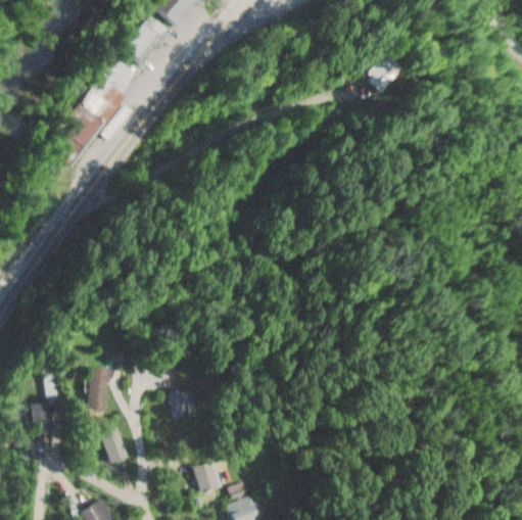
[(202,0),(156,0),(154,2),(178,26),(202,0)]
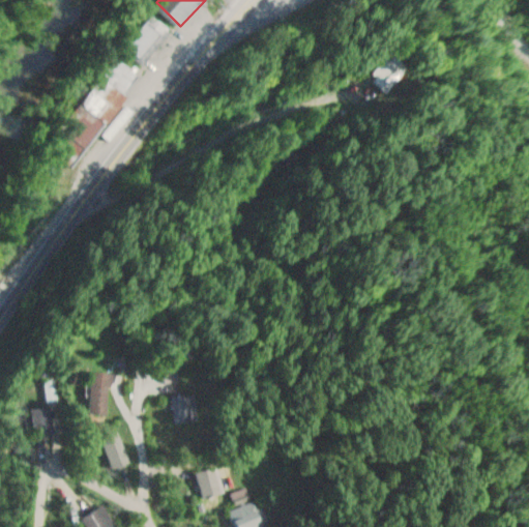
[(126,50),(142,62),(164,35),(148,23),(126,50)]
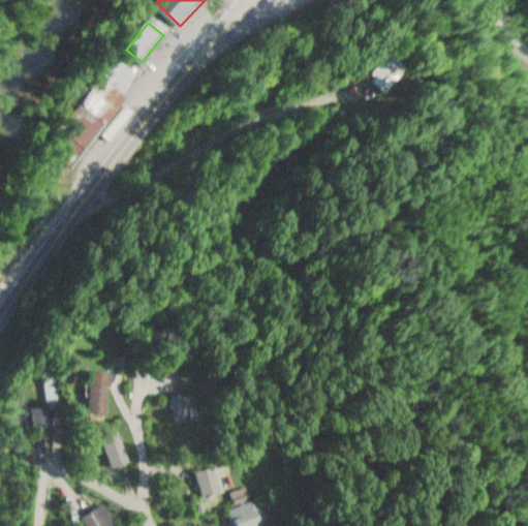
[(82,103),(87,107),(53,155),(73,169),(140,78),(114,59),(82,103)]
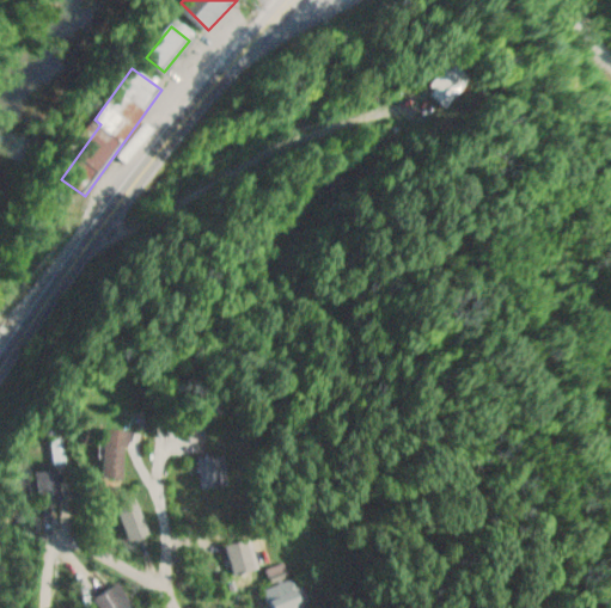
[(193,424),(193,443),(208,443),(208,424),(193,424)]
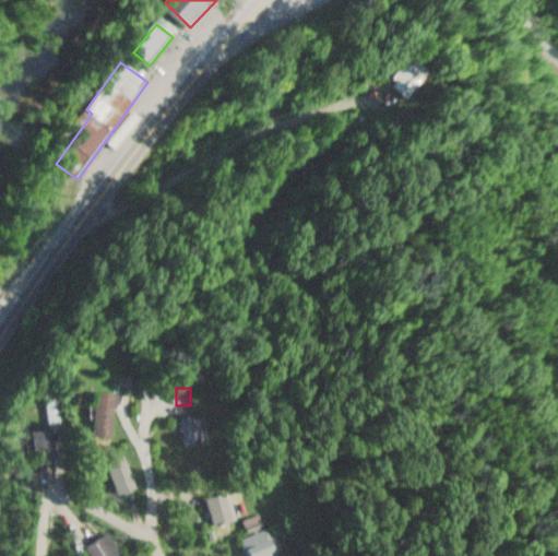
[(119,395),(103,395),(103,437),(119,437),(119,395)]
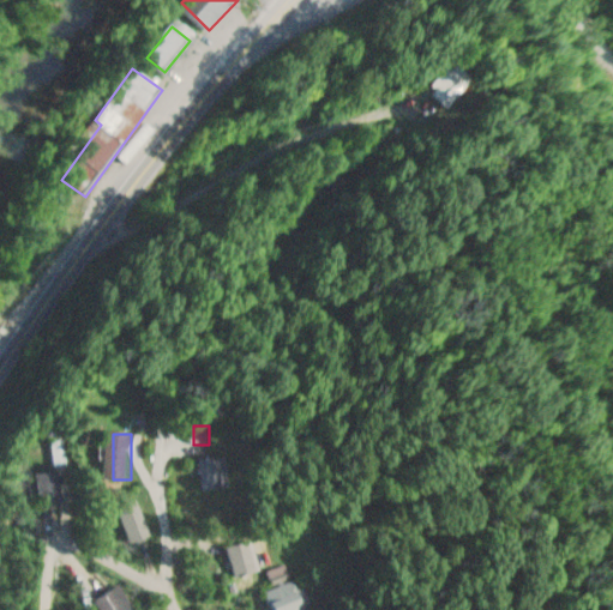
[(74,465),(72,446),(62,447),(65,466),(74,465)]
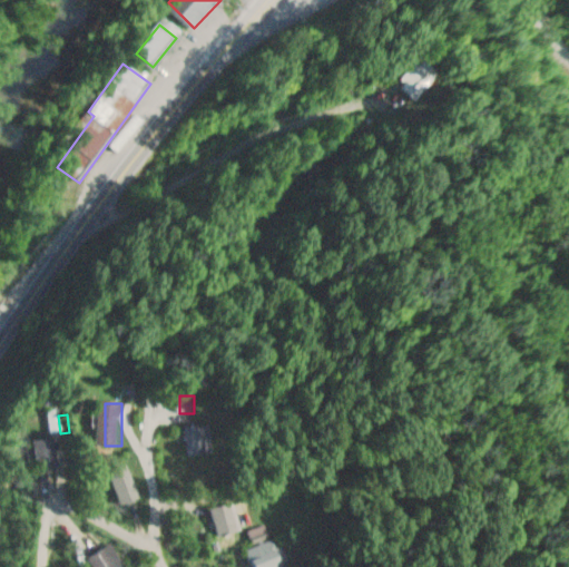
[(188,458),(211,458),(211,427),(188,427),(188,458)]
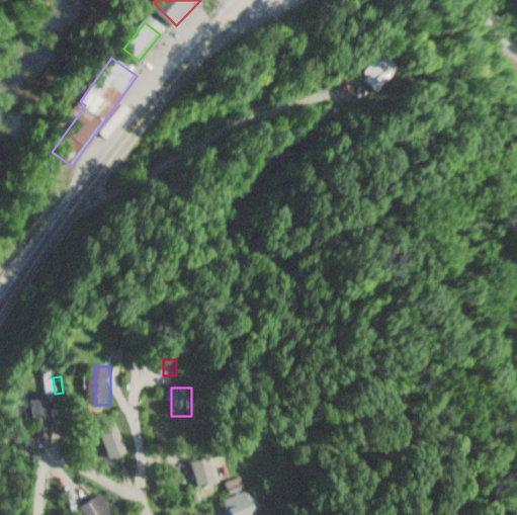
[(35,402),(37,427),(58,426),(56,400),(35,402)]
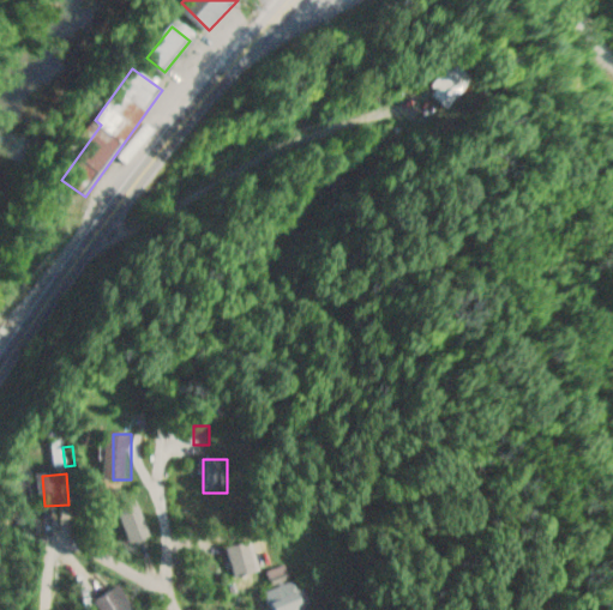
[(121,513),(132,544),(151,538),(140,506),(121,513)]
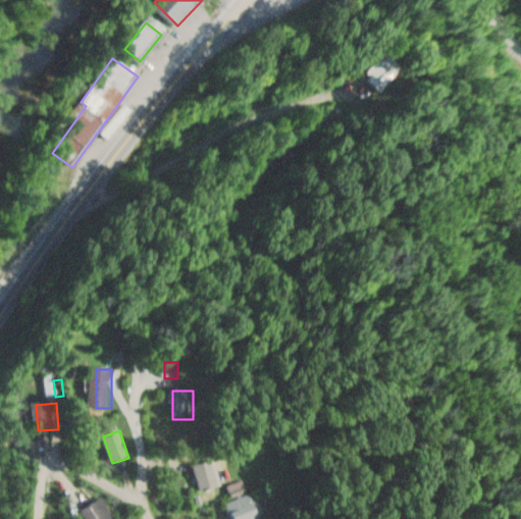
[(218,487),(210,463),(193,467),(201,492),(218,487)]
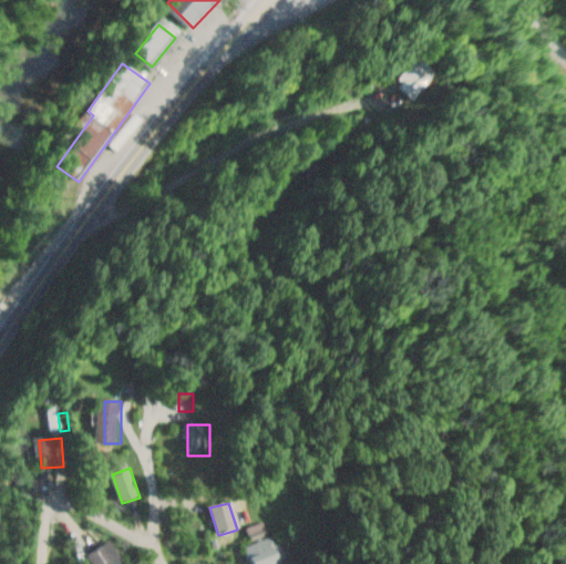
[(244,549),(249,563),(283,563),(271,537),(244,549)]
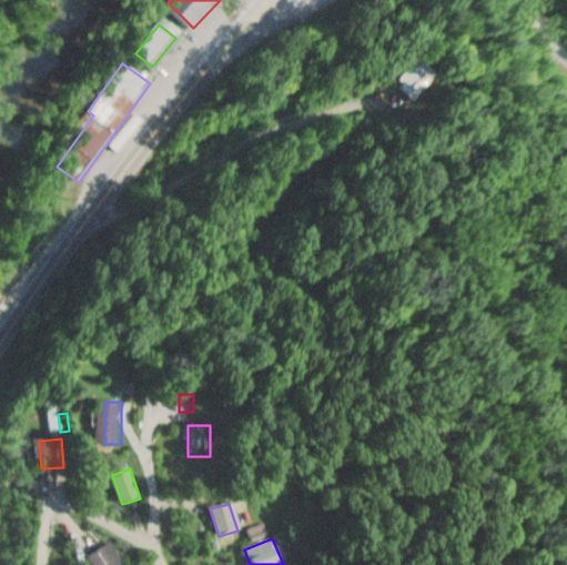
[(119,564),(104,546),(90,557),(95,564),(119,564)]
